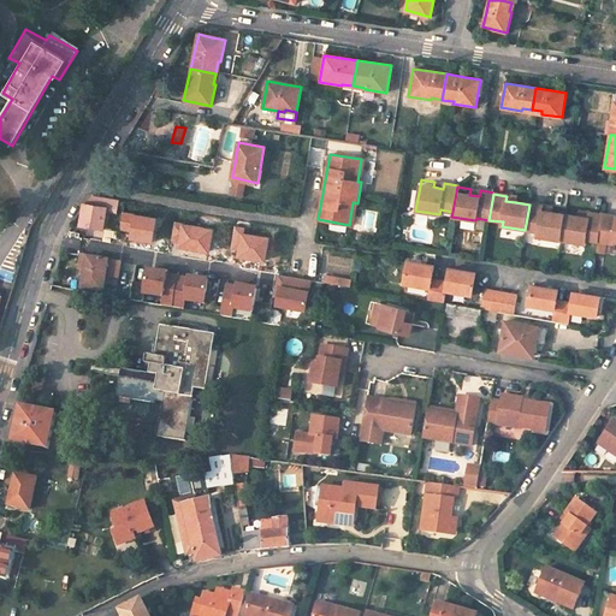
[(87,203),(83,203),(83,211),(80,225),(102,229),(106,207),(87,203)]
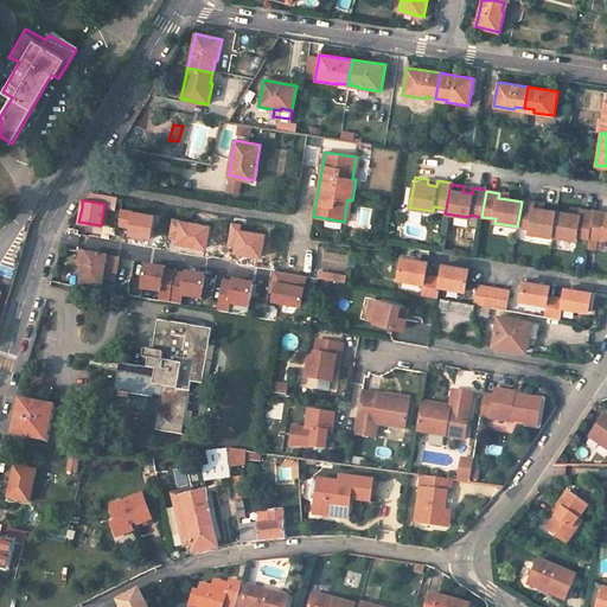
[(535,203),(522,202),(517,227),(517,228),(529,229),(529,234),(553,237),(557,212),(543,210),(534,209),(535,203)]
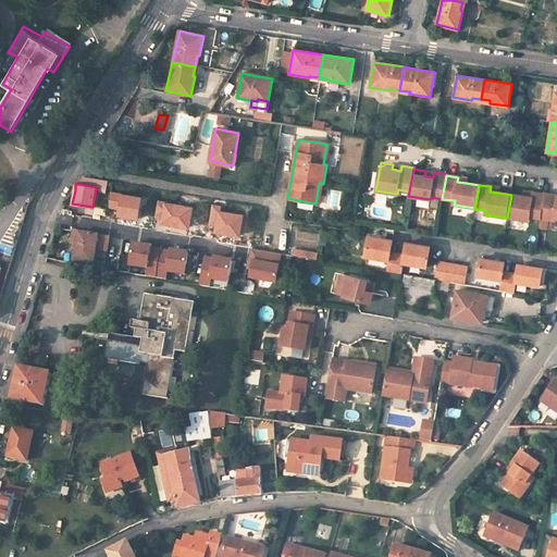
[(523,196),(511,195),(507,218),(529,221),(530,217),(541,218),(545,195),(533,193),(532,197),(523,196)]
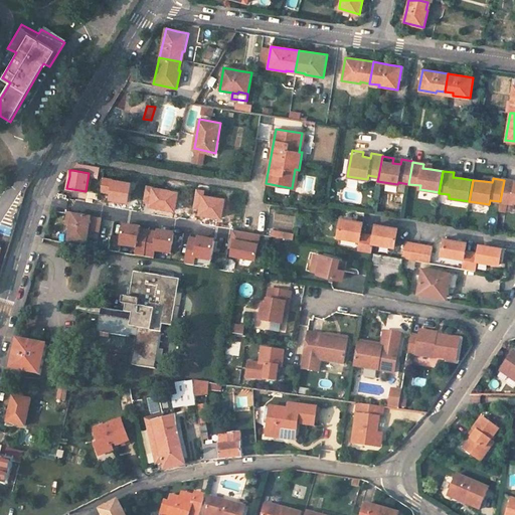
[(514,180),(504,178),(504,180),(500,201),(513,203),(513,201),(514,201),(514,180)]
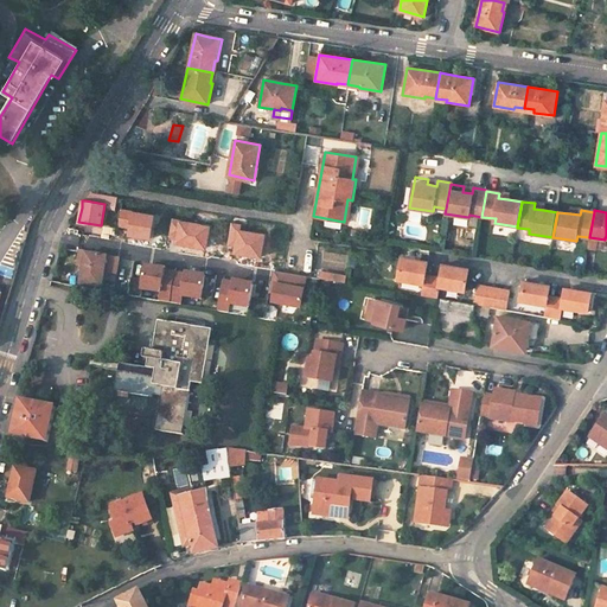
[(107,259),(85,255),(81,285),(102,288),(107,259)]
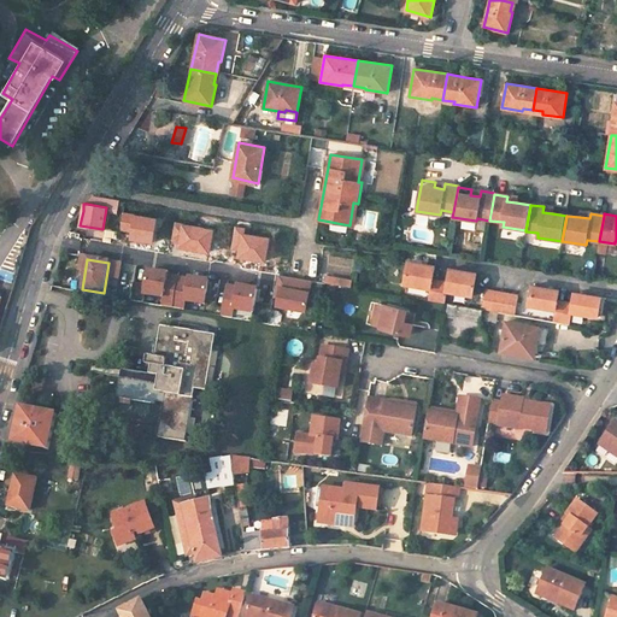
[(434,266),(407,263),(404,285),(429,289),(428,301),(446,304),(447,293),(472,297),(477,274),(450,269),(448,282),(432,280),(434,266)]
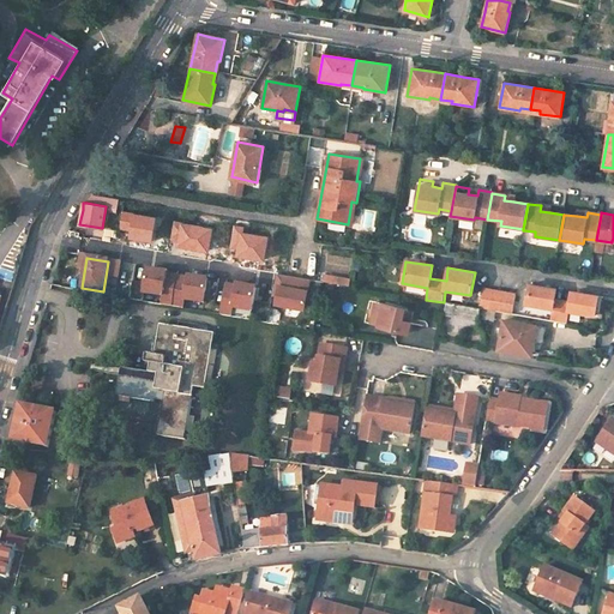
[(209,305),(214,276),(146,266),(143,293),(163,296),(162,304),(187,307),(188,301),(209,305)]
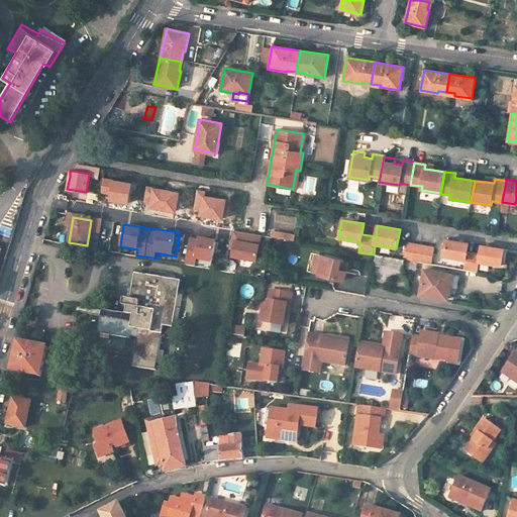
[(229,255),(261,262),(266,235),(234,229),(229,255)]
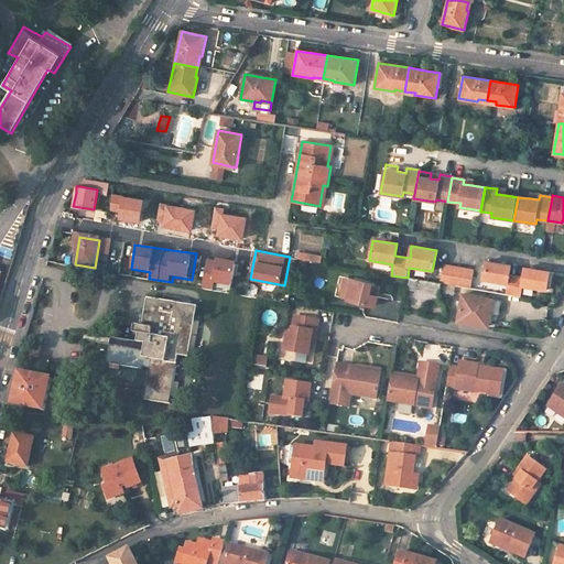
[(238,284),(239,261),(207,259),(205,289),(215,290),(216,283),(238,284)]
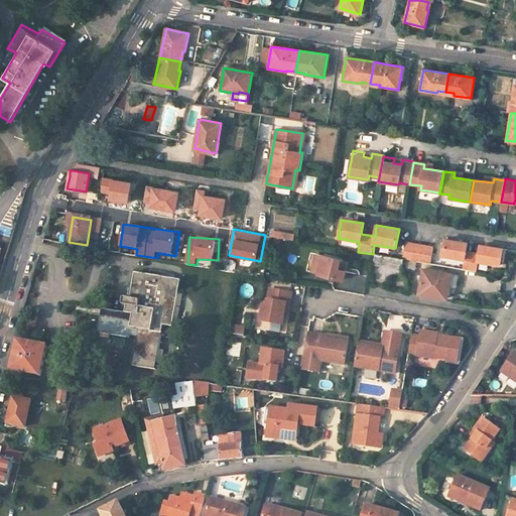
[(468,241),(445,238),(442,255),(465,259),(463,269),(477,271),(478,261),(500,264),(503,246),(481,243),(479,252),(467,250),(468,241)]
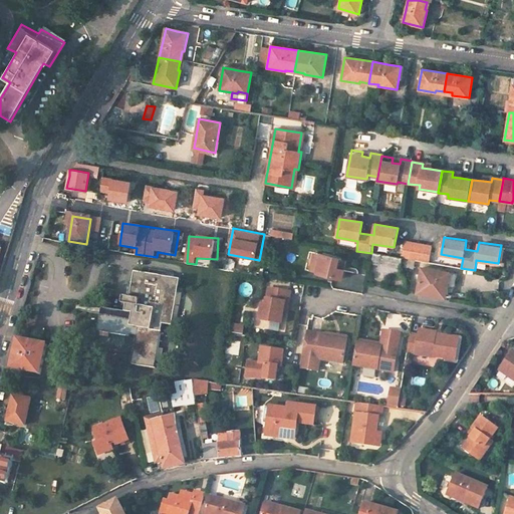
[(431,247),(404,242),(402,257),(429,261),(431,247)]
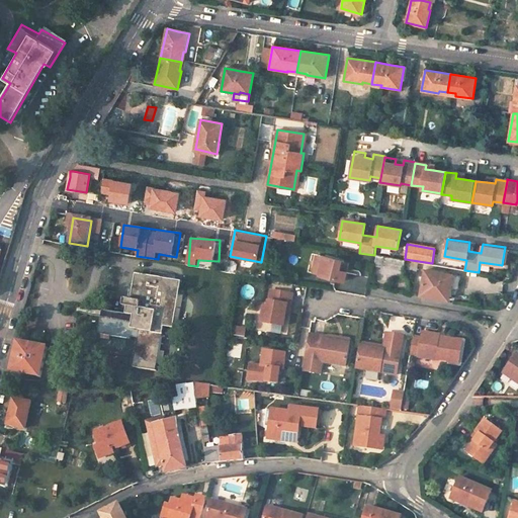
[(325,257),(318,256),(314,274),(321,275),(325,257)]
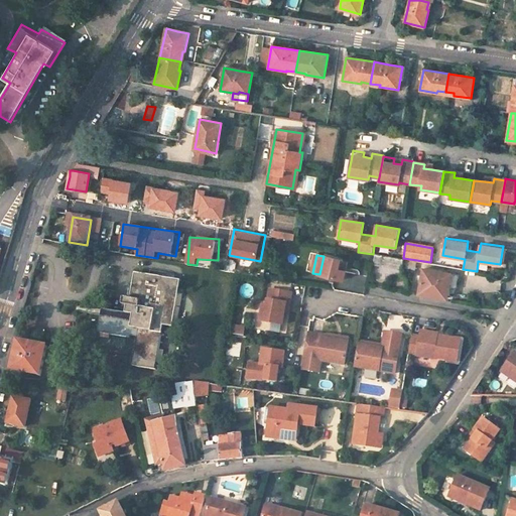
[(342,260),(324,256),(319,274),(345,280),(347,271),(340,269),(342,260)]
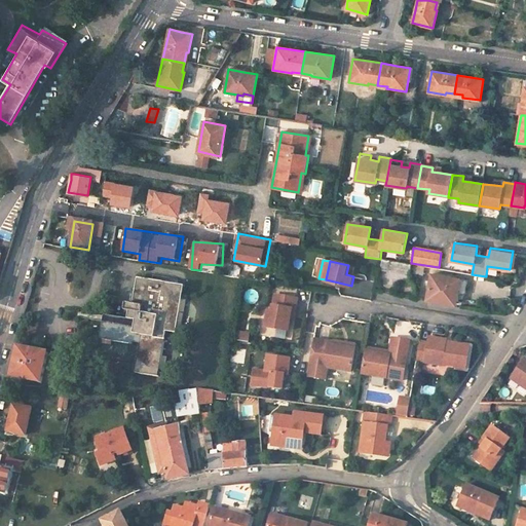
[(424,266),(391,261),(389,270),(409,274),(409,273),(422,275),(424,266)]
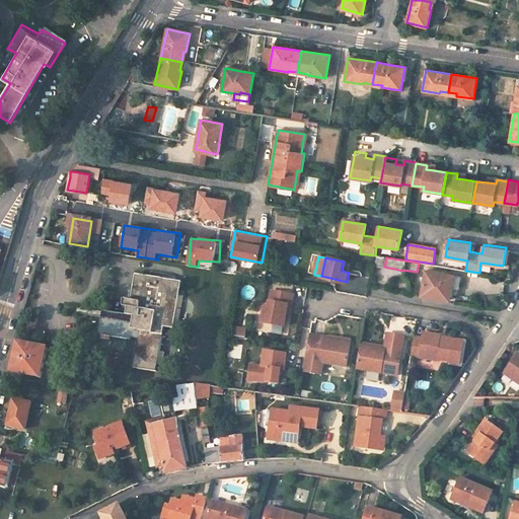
[(461,277),(426,271),(422,296),(449,300),(451,289),(459,291),(461,277)]
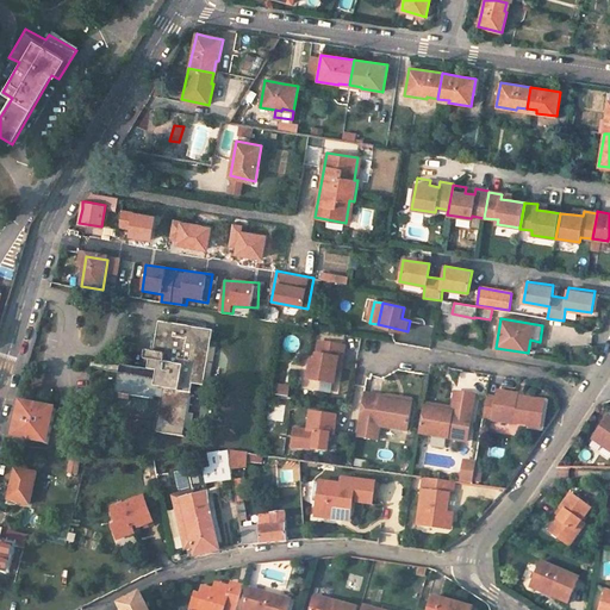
[(213,331),(156,322),(151,352),(143,349),(143,352),(207,362),(213,331)]
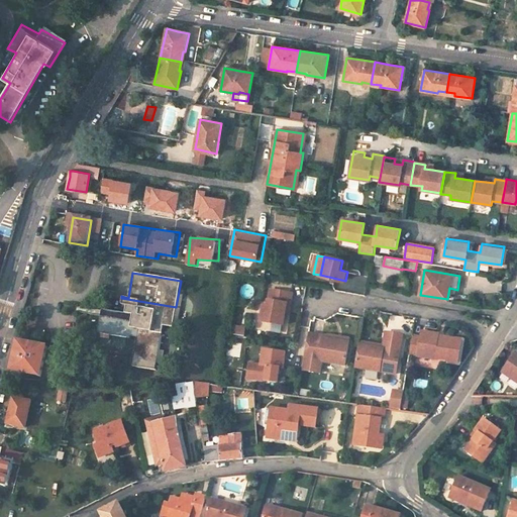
[(291,294),(269,290),(266,307),(263,306),(260,322),(282,326),(284,315),(286,305),(289,305),(291,294)]
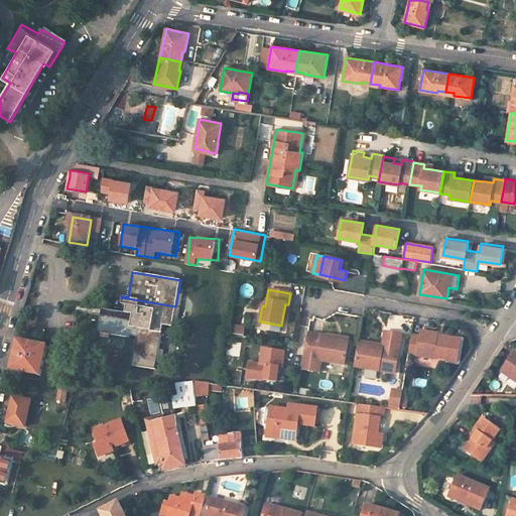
[(175,306),(121,297),(118,311),(100,308),(96,332),(134,339),(132,356),(156,361),(162,326),(172,328),(175,306)]
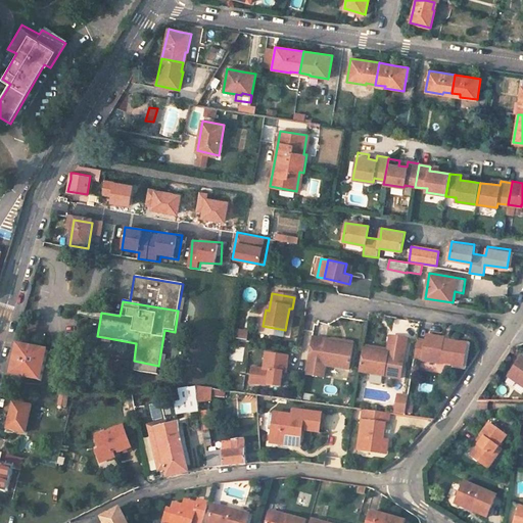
[(388,349),(363,345),(359,369),(400,376),(408,334),(391,331),(388,349)]
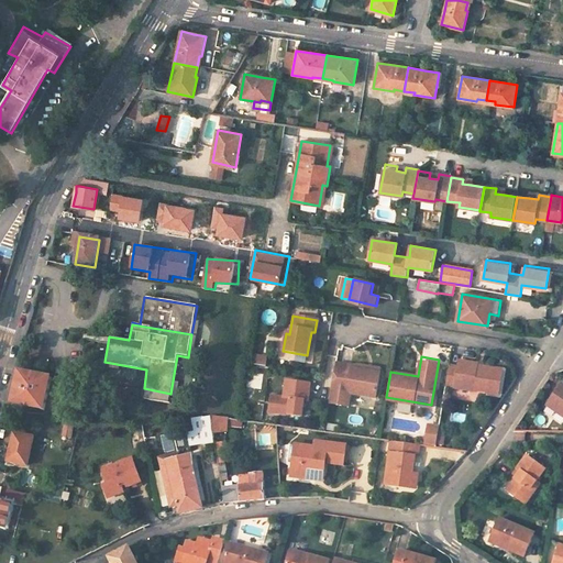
[(457,367),(449,366),(445,387),(476,392),(476,390),(487,392),(492,372),(476,368),(477,366),(477,364),(459,361),(457,367)]
